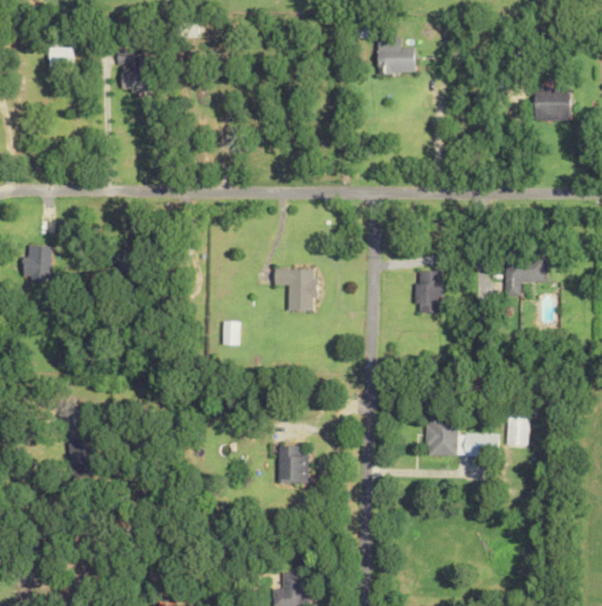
[(414,46),(401,46),(401,36),(377,37),(378,72),(415,72),(414,46)]
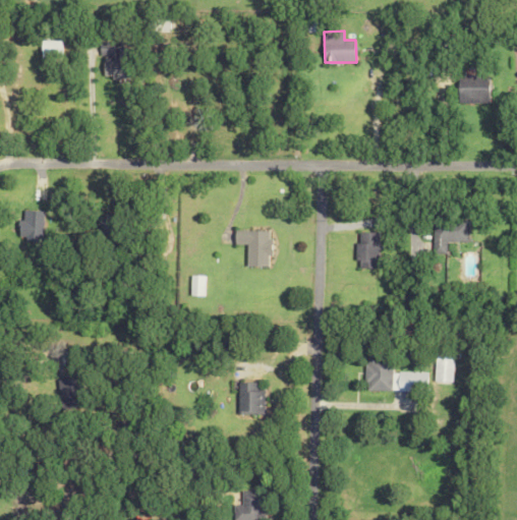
[(63,41),(43,40),(42,58),(63,59),(63,41)]
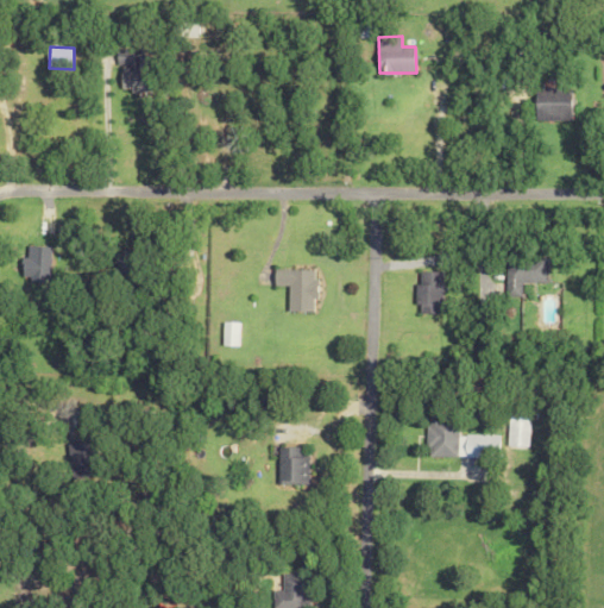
[(136,64),(134,48),(119,49),(119,66),(136,64)]
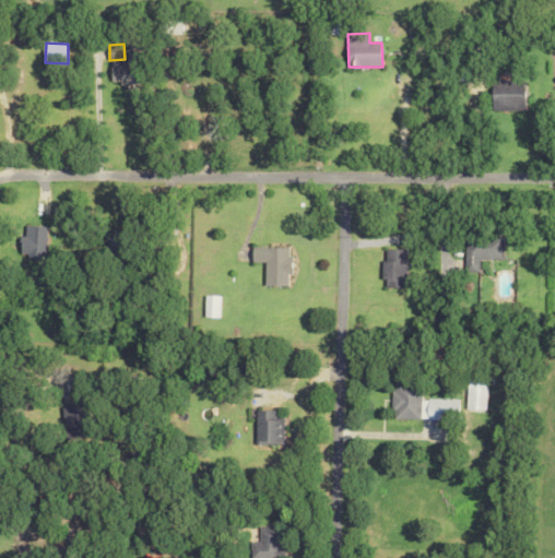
[(113,61),(113,75),(125,75),(125,61),(113,61)]
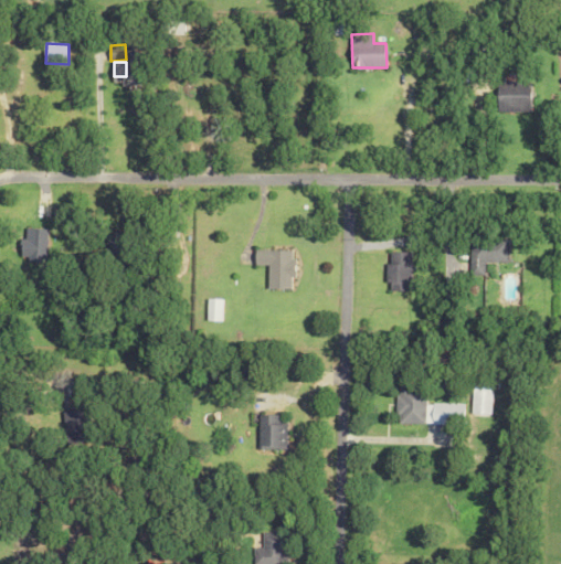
[(531,112),(531,85),(520,85),(520,81),(497,82),(498,112),(531,112)]
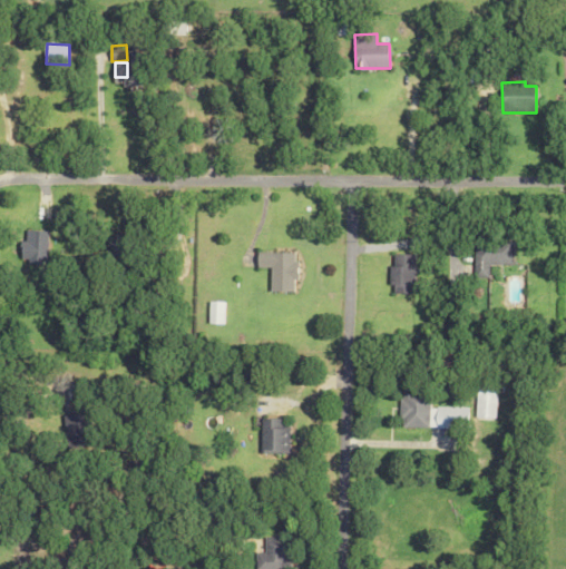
[(32,249),(50,249),(51,229),(32,229),(32,249)]
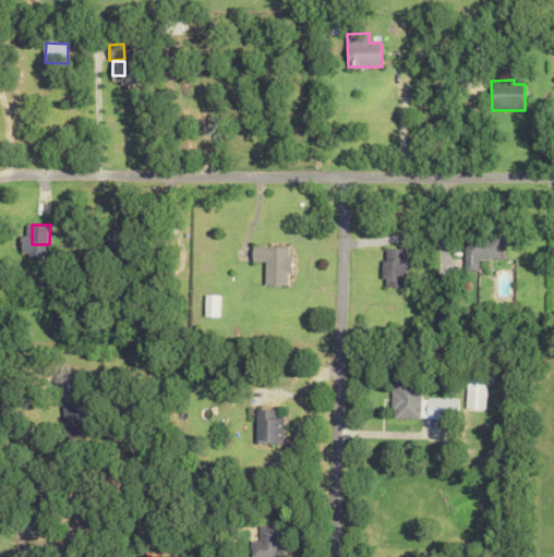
[(479,270),(479,258),(503,257),(503,235),(465,237),(466,271),(479,270)]
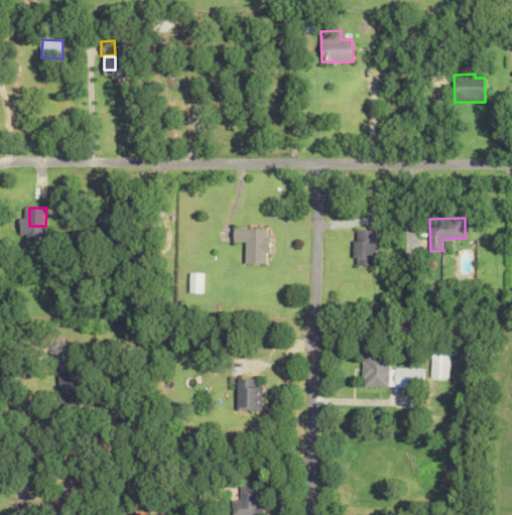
[(268,228),(234,228),(234,242),(245,242),(245,263),(267,264),(268,228)]
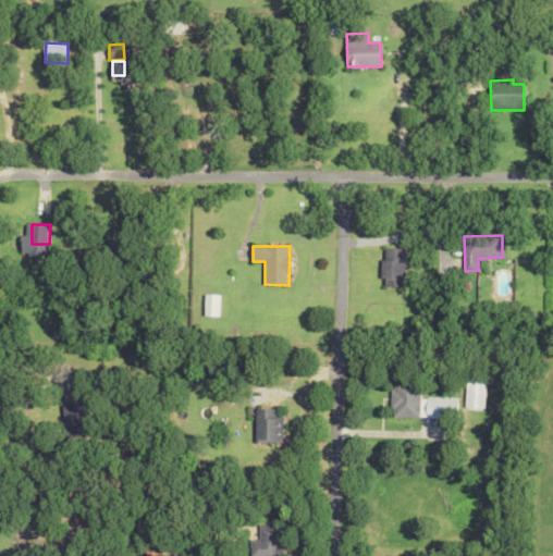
[(405,248),(383,248),(383,286),(405,287),(405,248)]
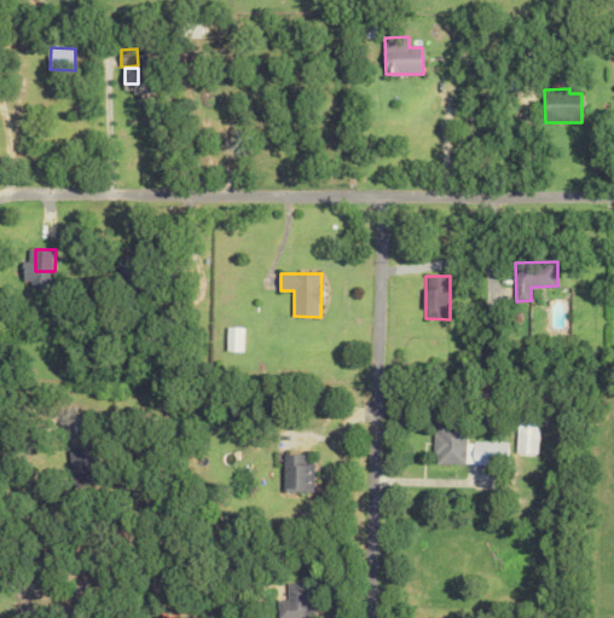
[(227,351),(243,351),(244,327),(229,327),(227,351)]
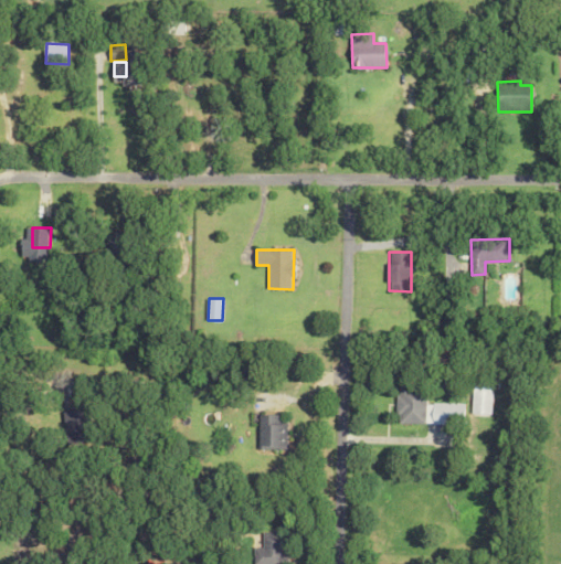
[(465,423),(465,402),(426,402),(426,386),(400,386),(399,422),(465,423)]
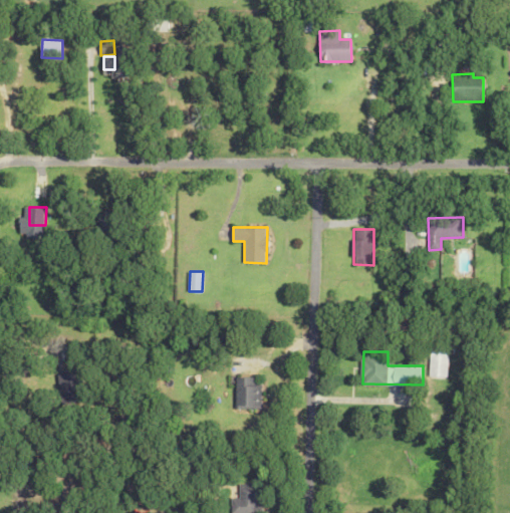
[(261,408),(261,374),(237,375),(237,408),(261,408)]
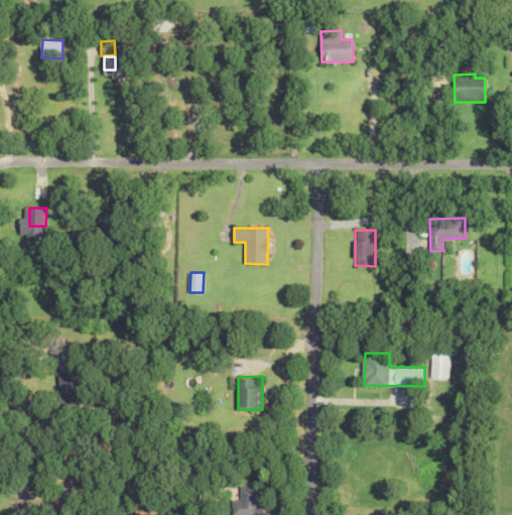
[(233,514),(263,514),(264,486),(241,485),(241,499),(234,499),(233,514)]
